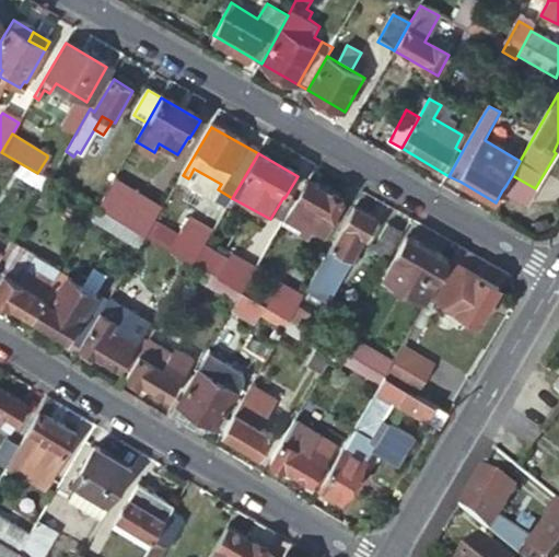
[(37,173),(49,180),(58,163),(47,158),(37,173)]
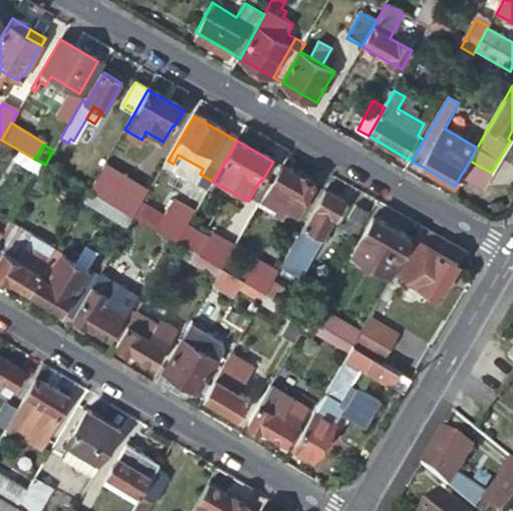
[(198,177),(200,174),(203,169),(178,155),(174,163),(198,177)]
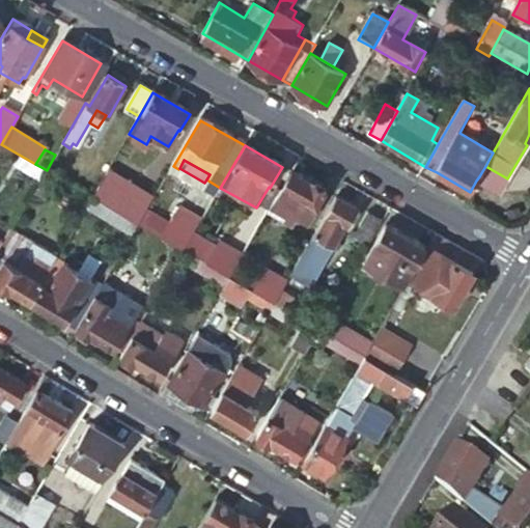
[(479,176),(476,181),(499,194),(507,178),(485,166),(479,176)]
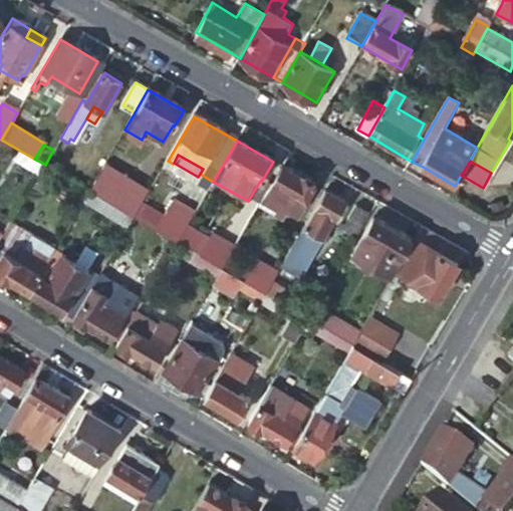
[(105,163),(89,191),(134,217),(146,197),(151,189),(105,163)]
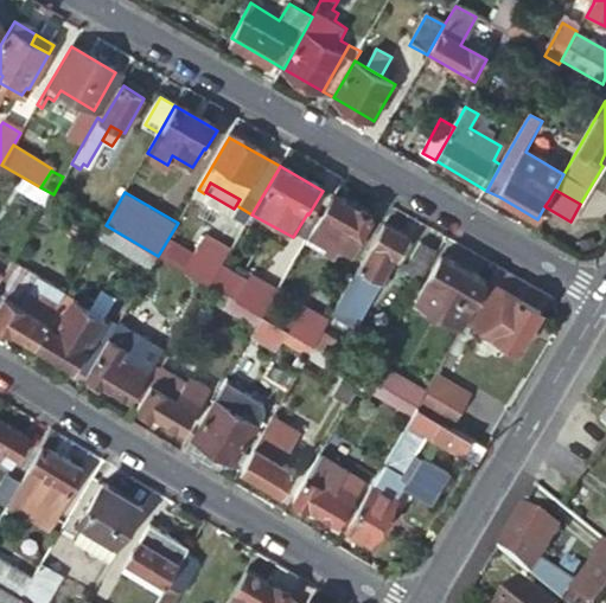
[(374,222),(333,197),(305,244),(337,262),(344,251),(353,256),(374,222)]
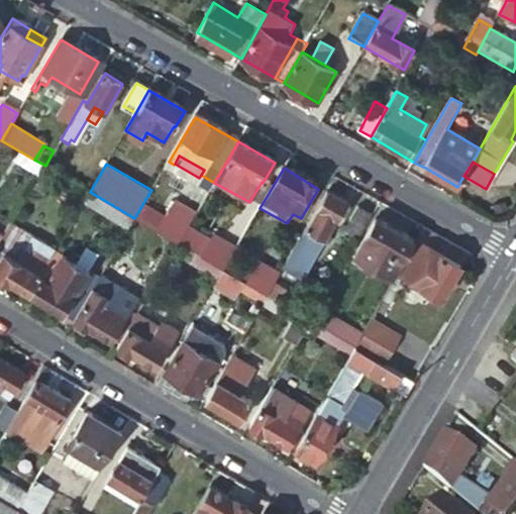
[(347,206),(328,194),(298,245),(314,253),(326,234),(328,235),(336,222),(337,223),(347,206)]
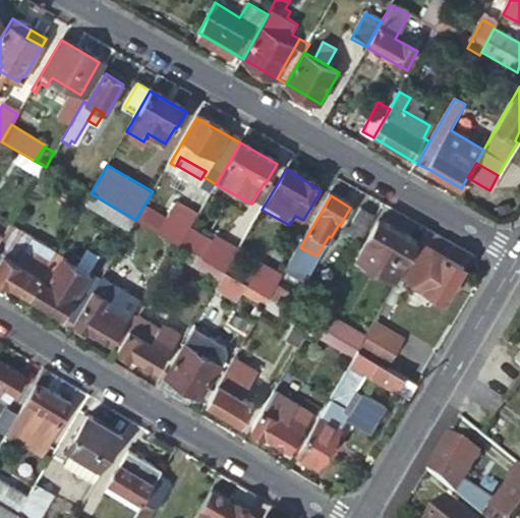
[(148,199),(135,220),(179,246),(192,225),(148,199)]
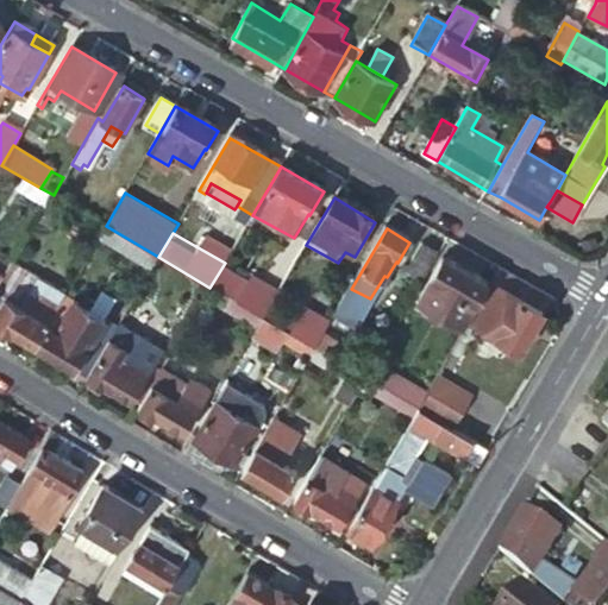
[(422,285),(439,258),(421,249),(405,276),(422,285)]
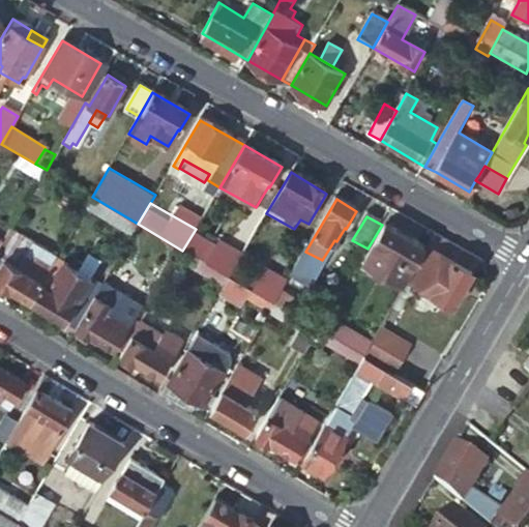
[(196,229),(182,251),(211,266),(229,276),(239,259),(245,250),(199,223),(196,229)]
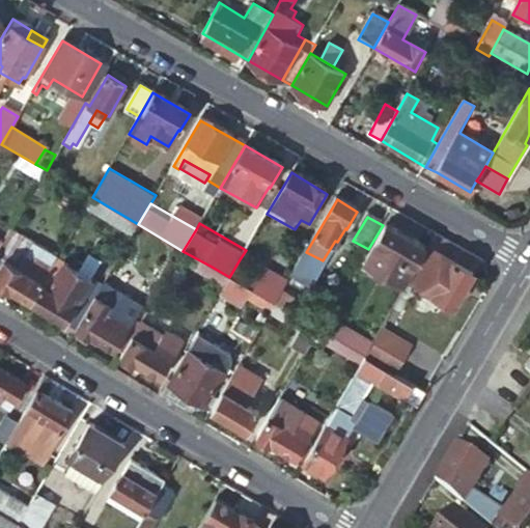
[(424,249),(387,228),(366,262),(402,283),(413,267),(414,267),(424,249)]
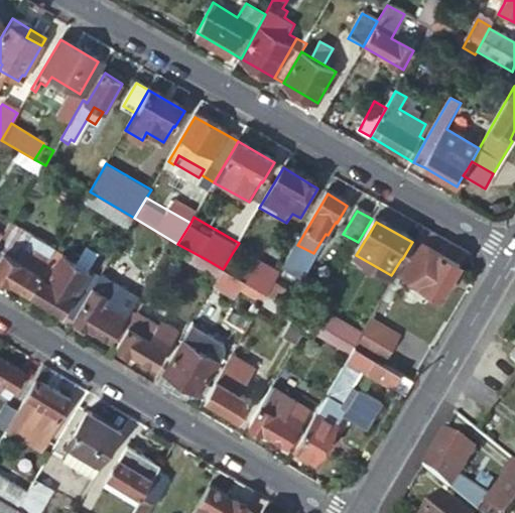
[(54,250),(10,225),(9,224),(1,237),(0,239),(0,256),(1,257),(3,253),(15,260),(22,249),(30,254),(33,249),(49,258),(54,250)]
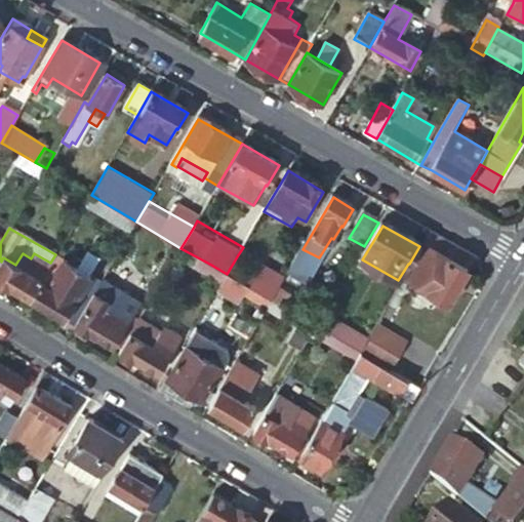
[(475,258),(432,234),(405,280),(448,306),(475,258)]
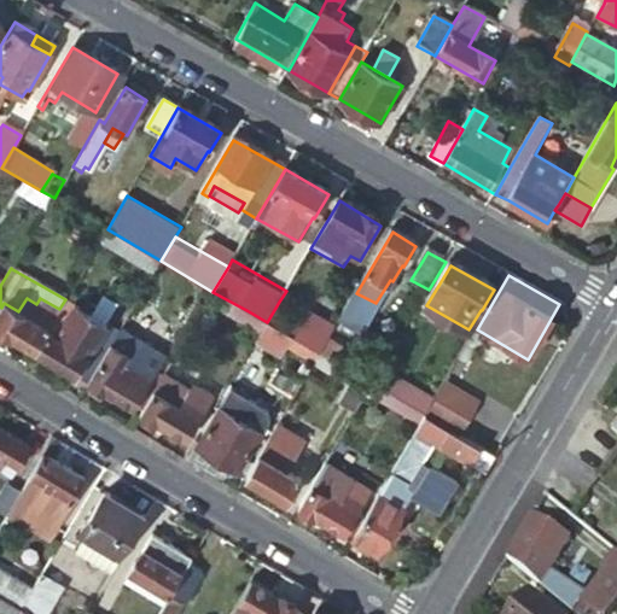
[(157,303),(141,293),(134,305),(150,315),(157,303)]
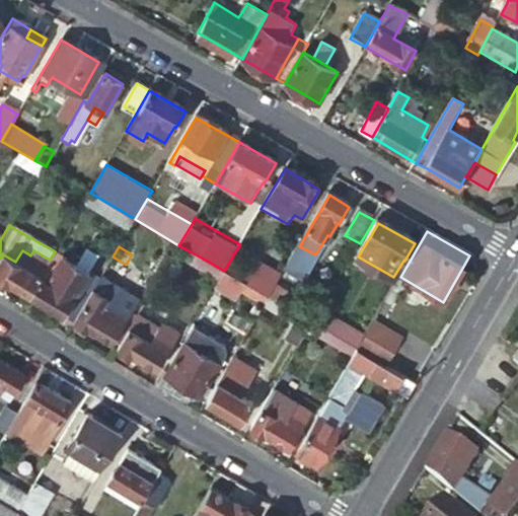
[(315,254),(299,246),(294,254),(310,265),(315,254)]
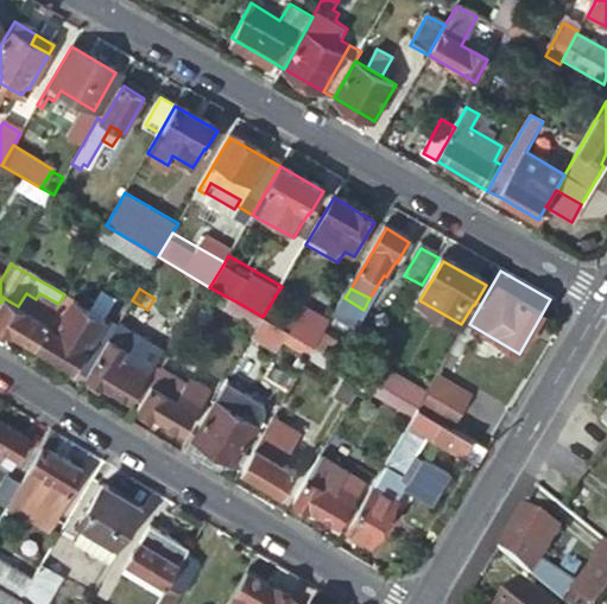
[(11,332),(35,347),(56,310),(58,304),(39,293),(36,299),(26,293),(18,306),(4,298),(1,303),(0,304),(0,330),(8,335),(11,332)]
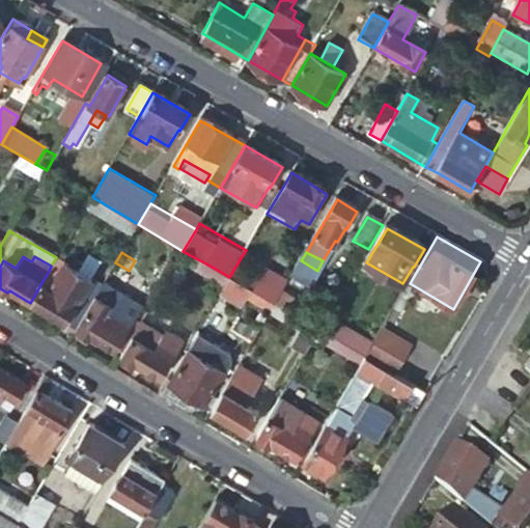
[(240,259),(229,277),(276,304),(282,294),(285,286),(240,259)]
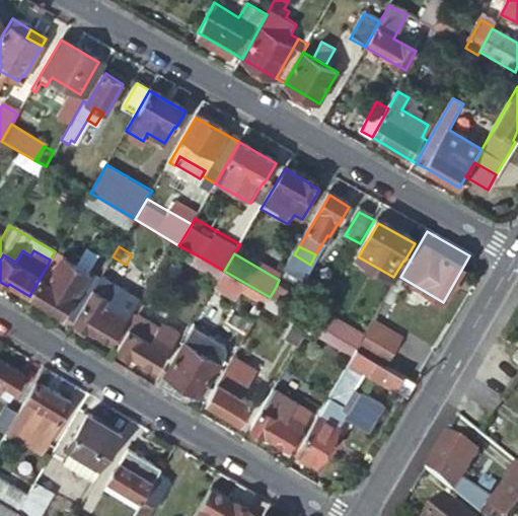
[(102,275),(73,322),(112,345),(130,312),(115,304),(106,318),(98,312),(106,298),(100,295),(108,282),(115,285),(126,265),(113,256),(102,275)]
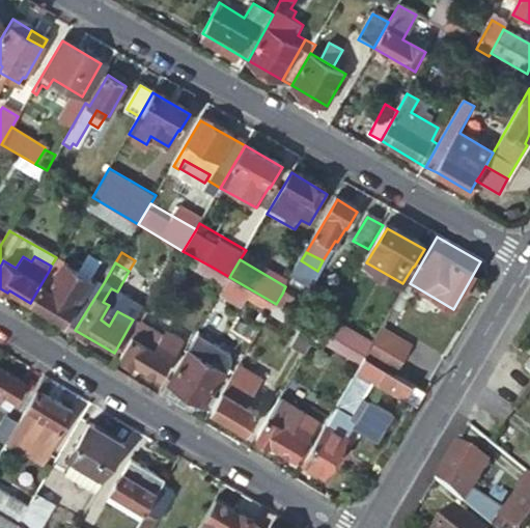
[(229,277),(212,267),(206,276),(224,286),(229,277)]
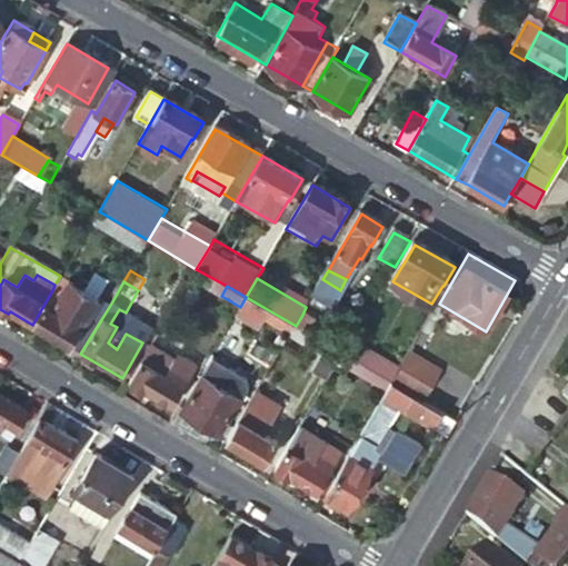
[(52,290),(32,325),(69,347),(89,313),(52,290)]
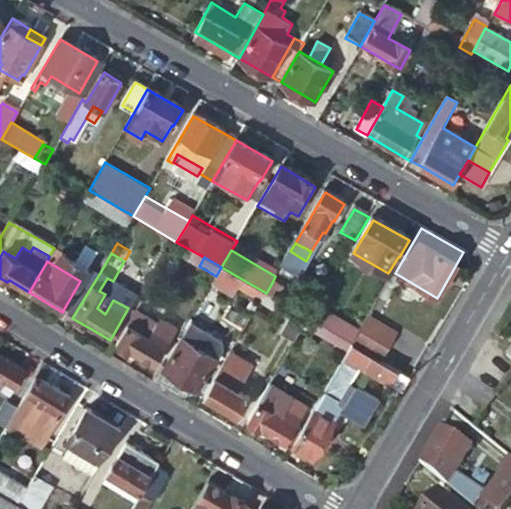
[(62,312),(72,318),(101,271),(90,265),(80,281),(62,312)]
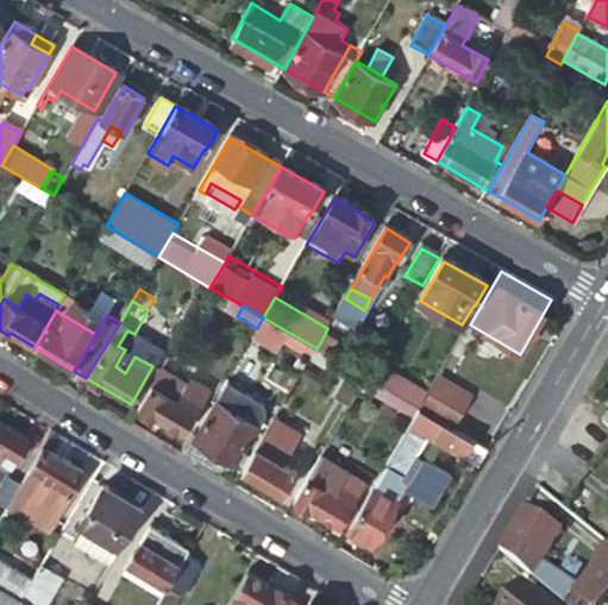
[(324,336),(317,348),(327,354),(350,369),(368,379),(375,366),(324,336)]
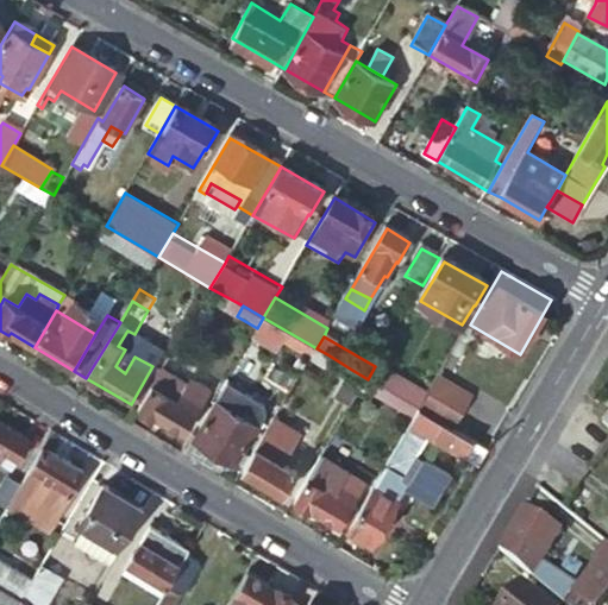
[(125,373),(135,357),(125,350),(116,366),(125,373)]
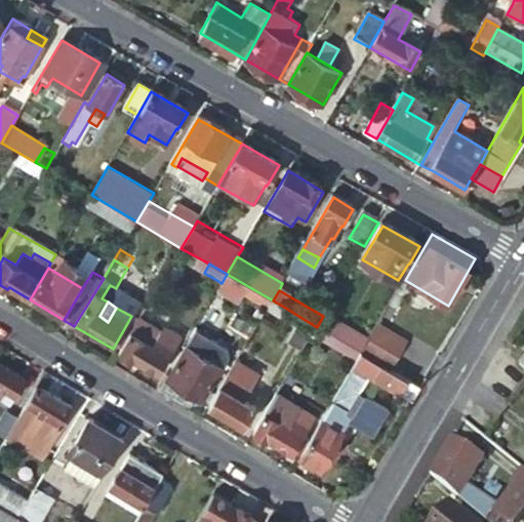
[(301,318),(282,306),(277,315),(296,327),(301,318)]
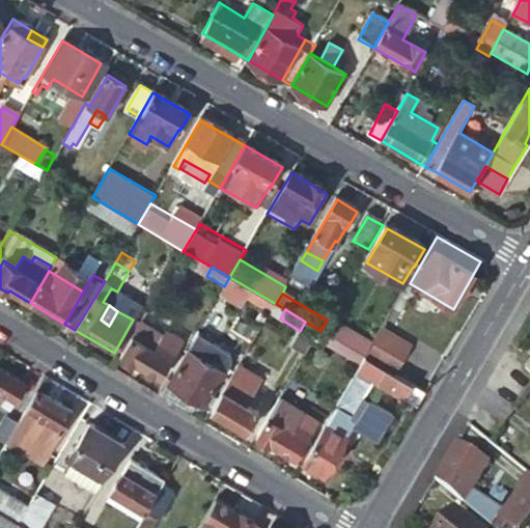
[(305,322),(300,331),(291,346),(307,355),(316,338),(321,331),(305,322)]
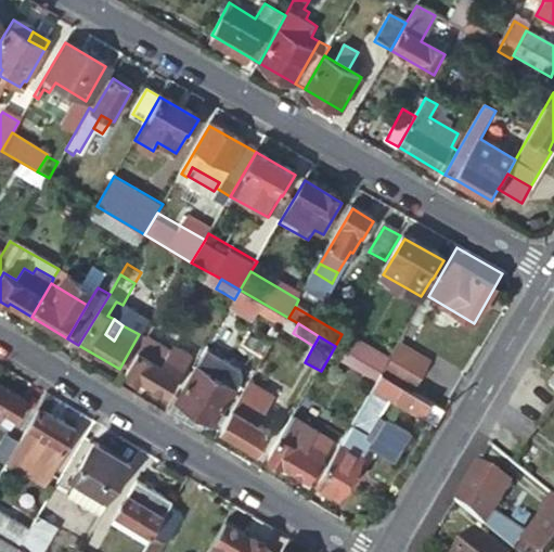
[(159,345),(146,337),(125,374),(164,398),(185,362),(168,352),(166,357),(155,350),(159,345)]
